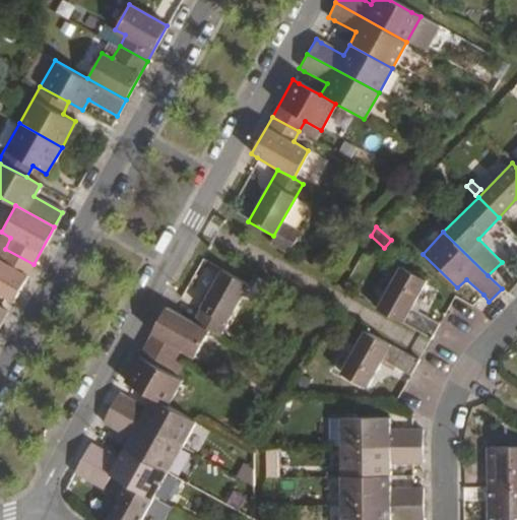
[(34,264),(5,249),(0,257),(0,295),(6,298),(12,302),(34,264)]
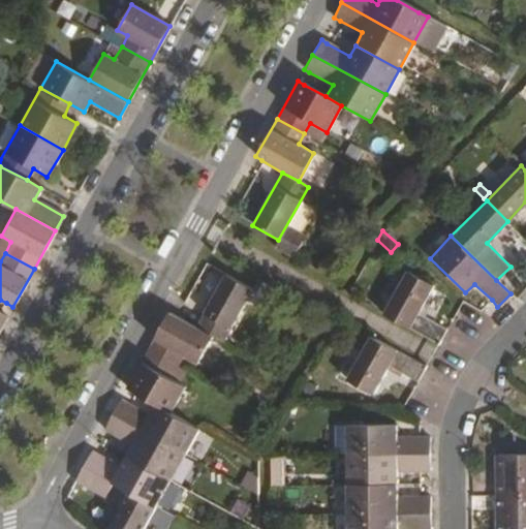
[(432,286),(405,271),(382,314),(436,344),(445,328),(418,312),(432,286)]
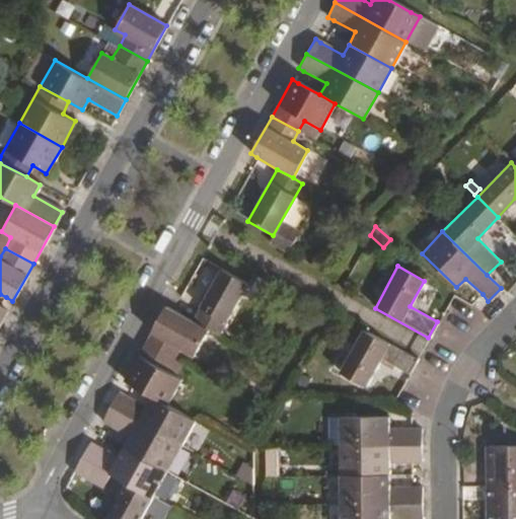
[(247,283),(221,269),(192,319),(208,329),(217,335),(247,283)]
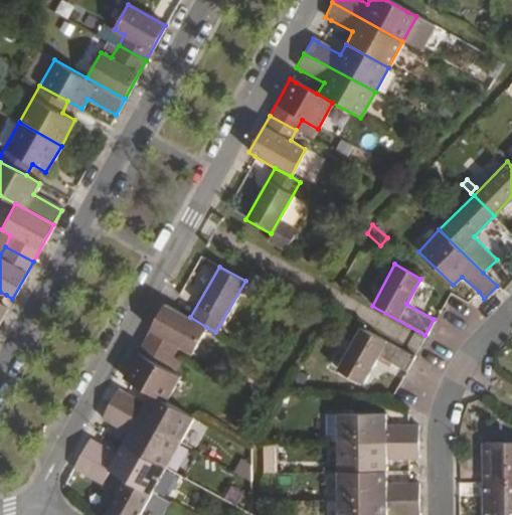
[(171,307),(164,303),(143,340),(170,355),(177,344),(192,353),(206,327),(190,317),(171,307)]
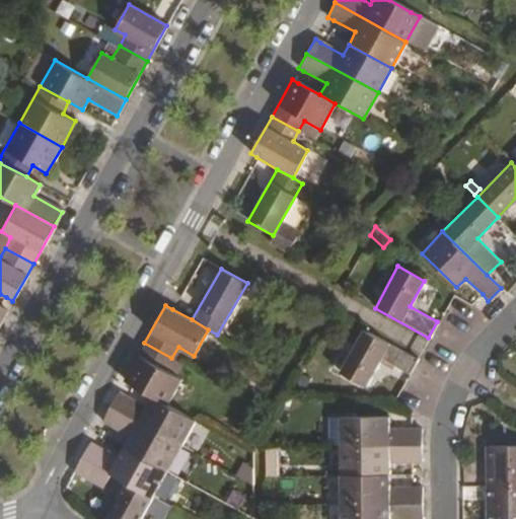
[(416,359),(362,329),(339,373),(364,386),(379,361),(407,375),(416,359)]
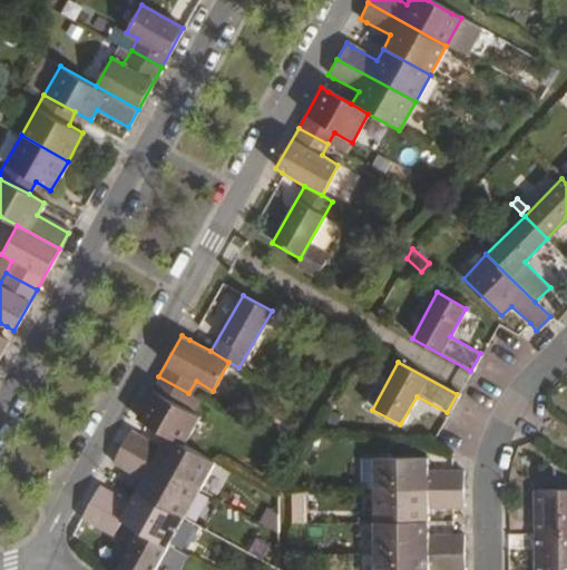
[(188,393),(158,376),(136,418),(143,421),(167,434),(183,443),(198,418),(182,409),(188,393)]
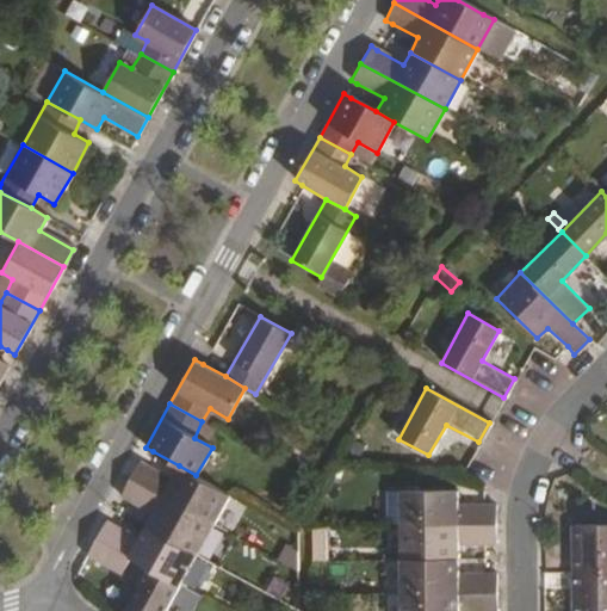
[(196,475),(179,466),(171,477),(146,464),(138,460),(128,477),(212,525),(229,494),(196,475)]
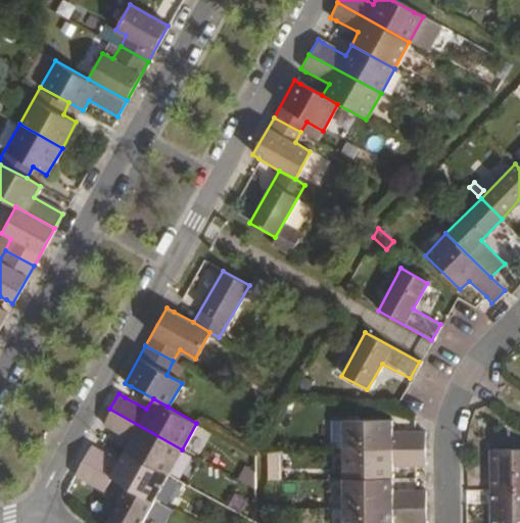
[(182,449),(109,409),(102,423),(108,427),(130,438),(124,450),(167,475),(182,449)]
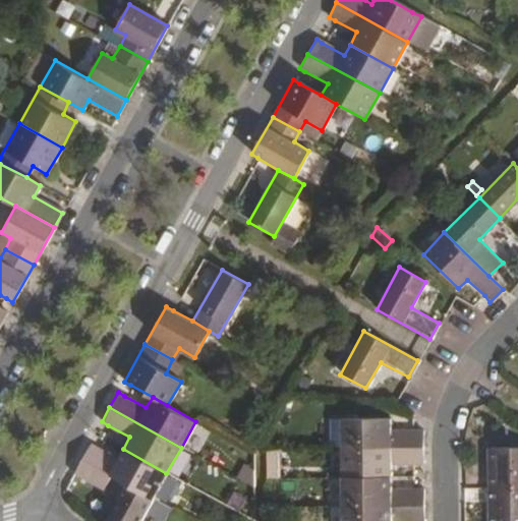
[(388,419),(340,418),(340,448),(421,447),(421,429),(413,429),(389,429),(388,419)]
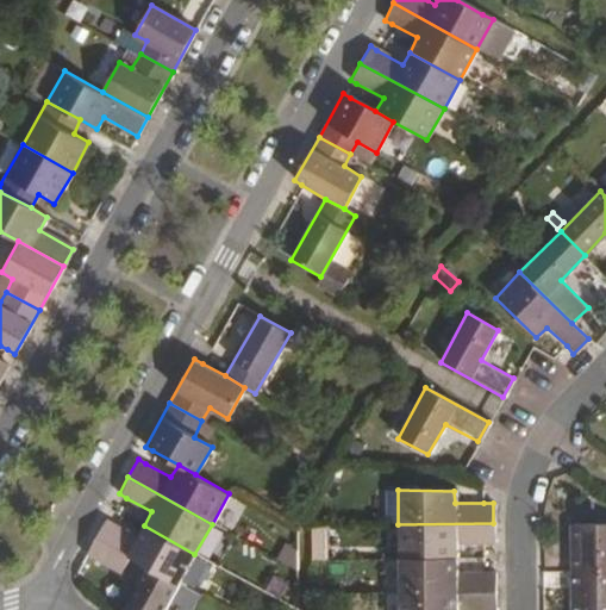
[(104,518),(94,536),(126,554),(148,566),(179,583),(194,554),(144,526),(136,536),(112,524),(104,518)]
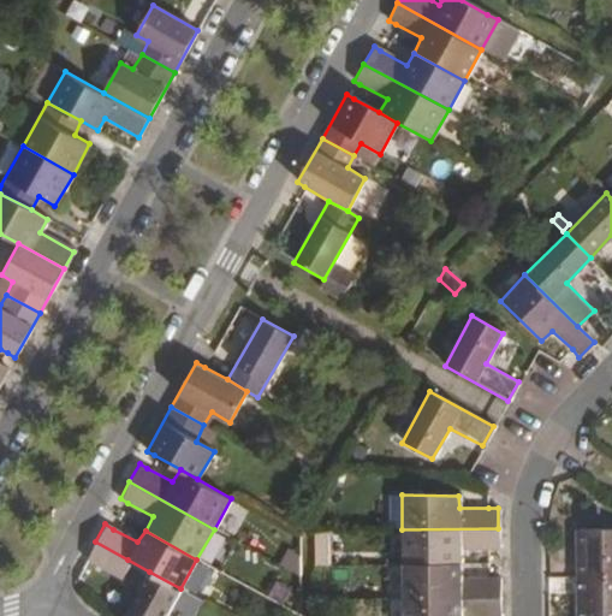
[(498,528),(402,529),(403,564),(459,563),(461,550),(489,549),(499,549),(498,528)]
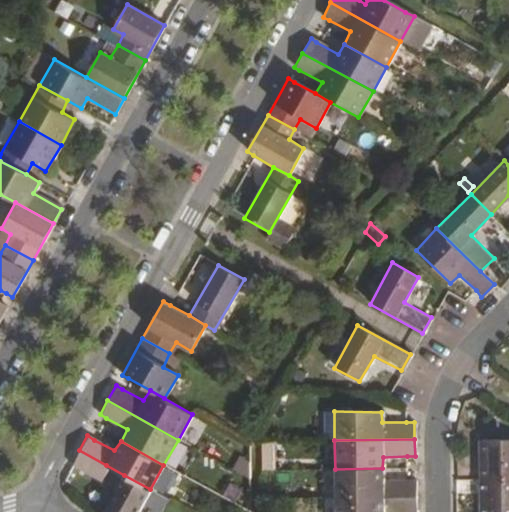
[(508,439),(480,440),(480,479),(508,479),(508,439)]
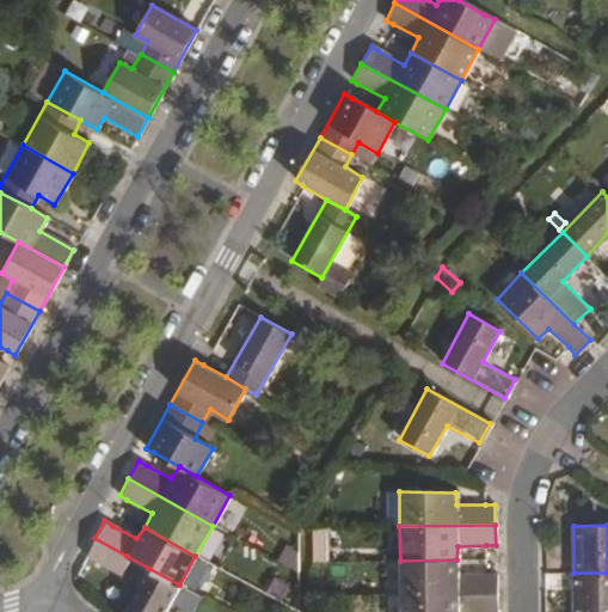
[(306,532),(311,561),(324,558),(318,530),(306,532)]
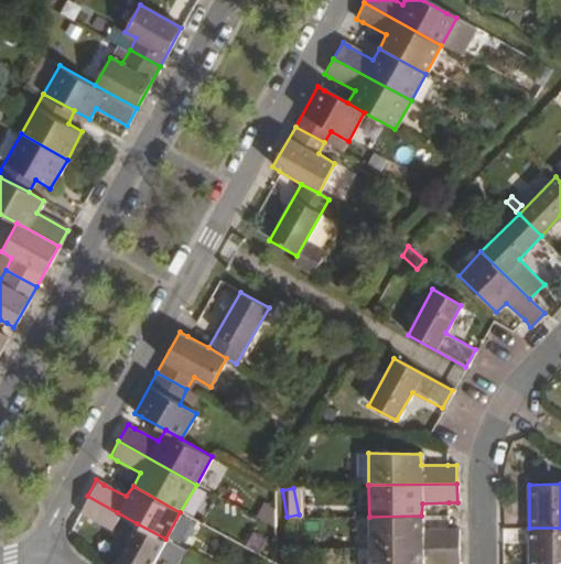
[(87,496),(78,512),(108,528),(117,512),(87,496)]
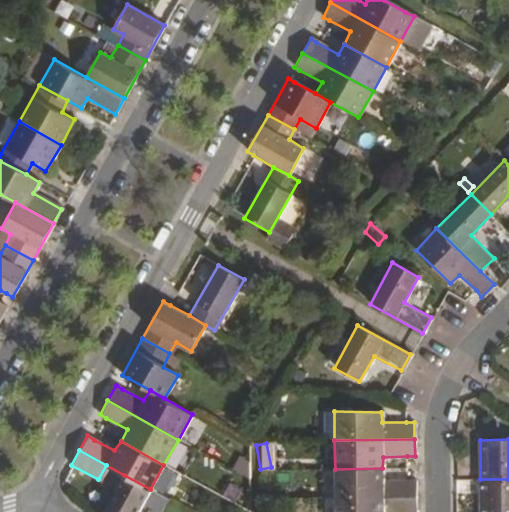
[(382,468),(335,469),(336,498),(414,496),(415,480),(407,480),(383,481),(382,468)]
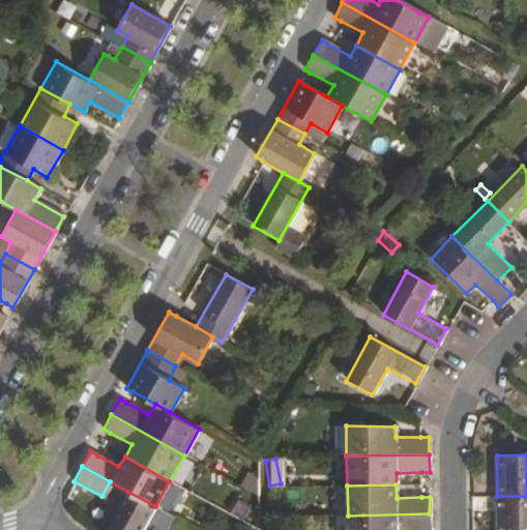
[(142,529),(155,506),(128,492),(106,529),(142,529)]
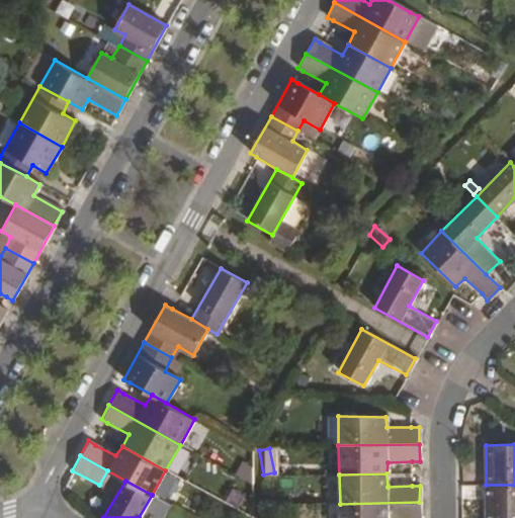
[(514,517),(514,485),(486,485),(486,517),(514,517)]
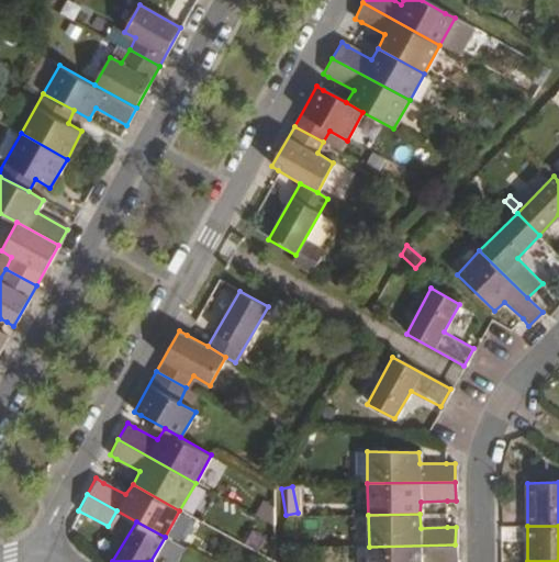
[(455,561),(455,544),(369,547),(368,561),(455,561)]
